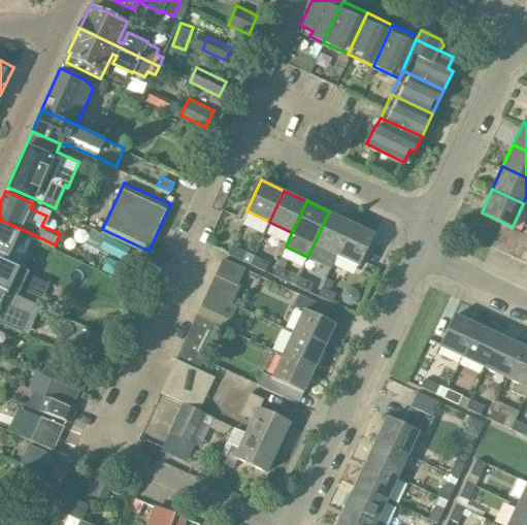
[(315,242),(307,257),(309,258),(331,268),(338,254),(336,253),(352,222),(330,212),(329,211),(315,242)]
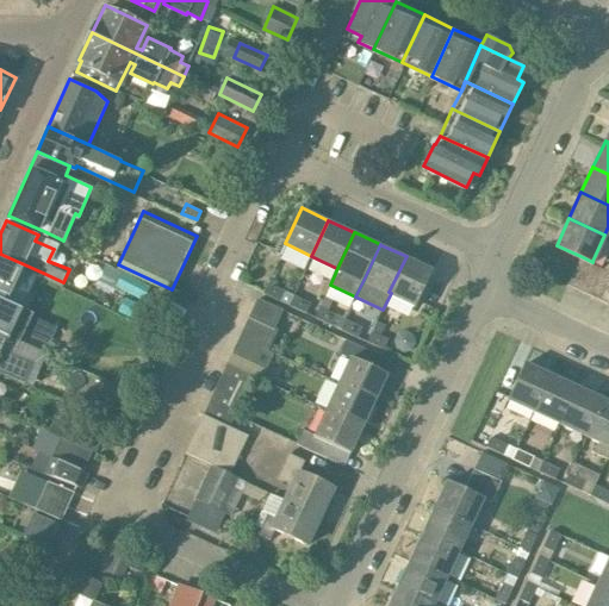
[(43,273),(0,254),(0,289),(10,295),(13,288),(31,297),(43,273)]
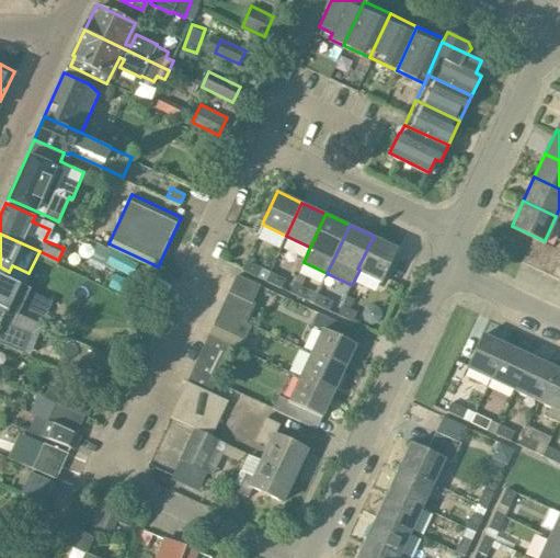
[(357,269),(360,270),(383,281),(398,248),(374,236),(357,269)]
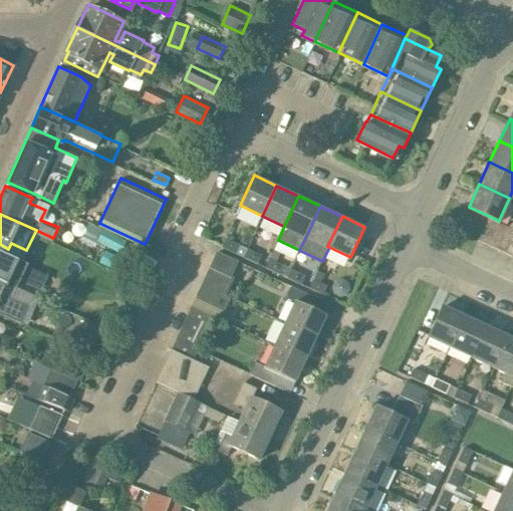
[(500,221),(499,220),(499,221),(489,216),(478,238),(489,243),(500,221)]
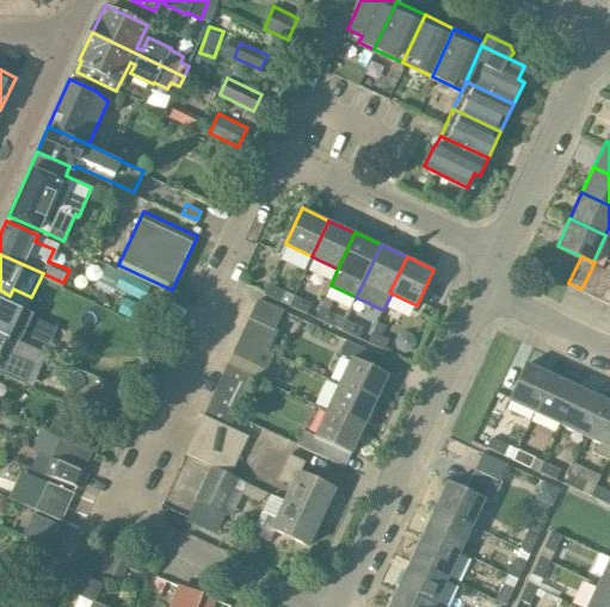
[(595,295),(608,268),(595,262),(581,289),(595,295)]
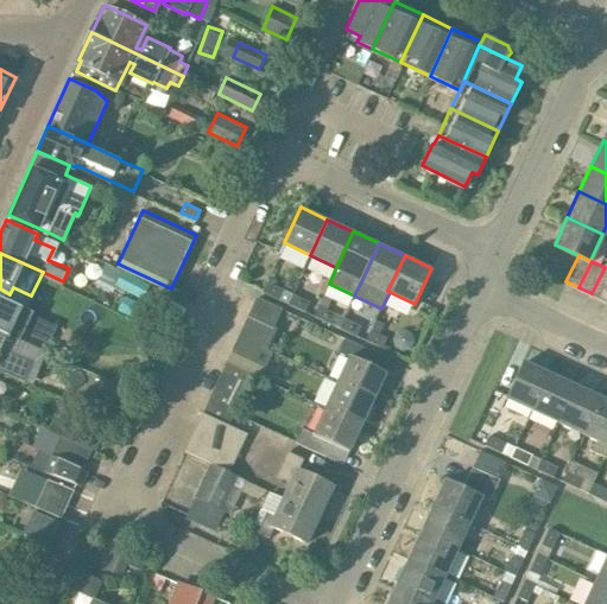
[(605,299),(606,296),(606,268),(605,267),(592,293),(605,299)]
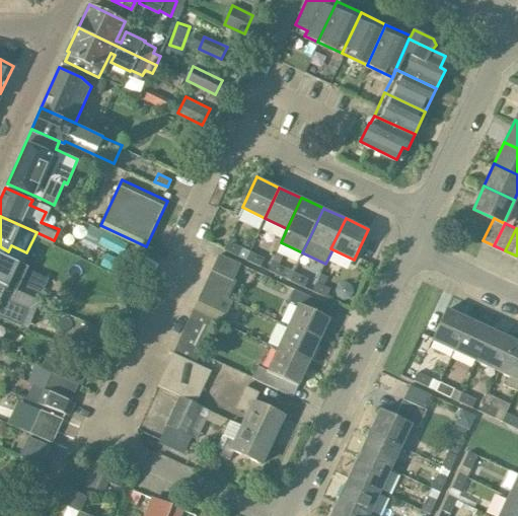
[(136,245),(114,235),(107,248),(130,259),(136,245)]
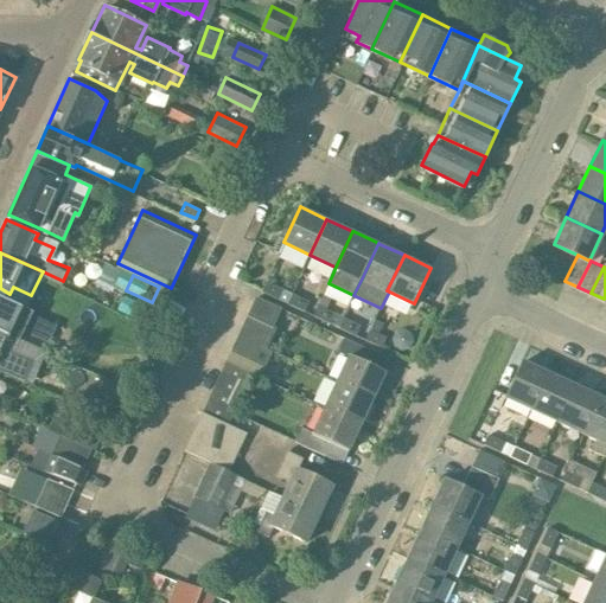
[(288,301),(293,290),(267,278),(262,289),(288,301)]
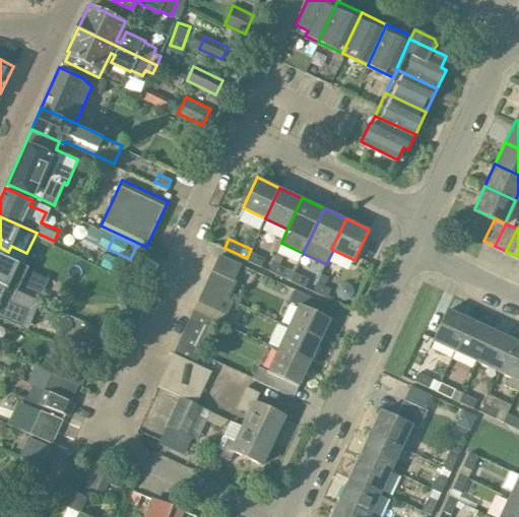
[(0,252),(0,281),(7,285),(37,300),(48,275),(0,252)]
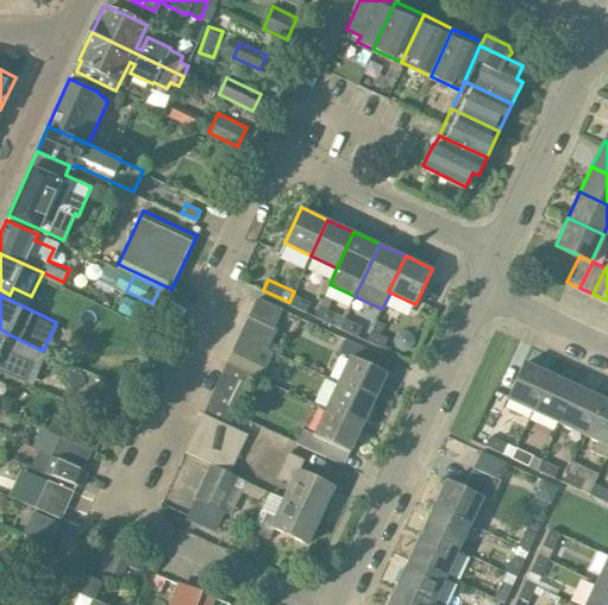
[(312,302),(295,295),(290,304),(307,313),(312,302)]
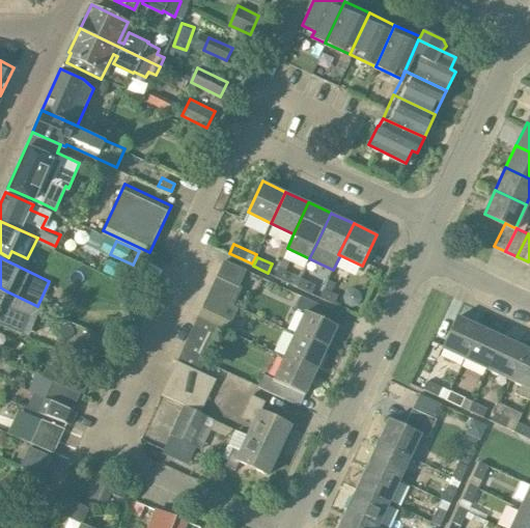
[(217,274),(239,284),(247,269),(224,258),(217,274)]
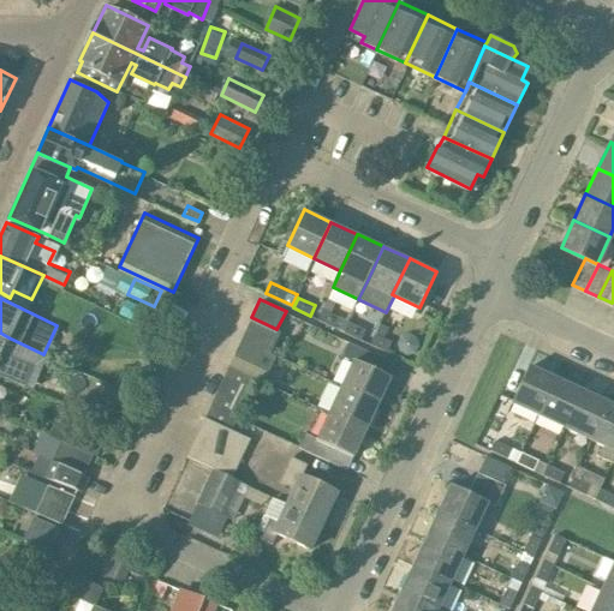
[(340,317),(325,310),(320,319),(335,327),(340,317)]
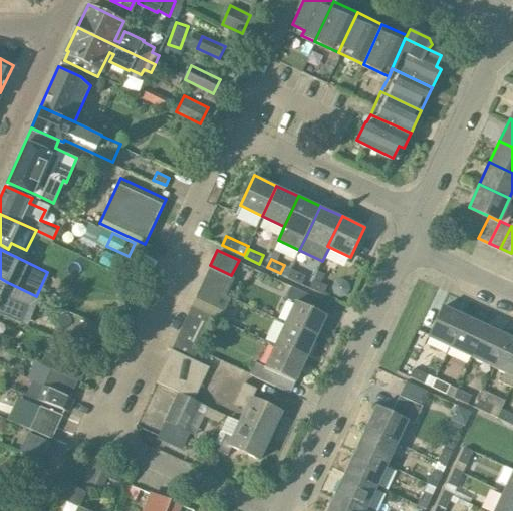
[(224,291),(231,275),(210,265),(203,281),(224,291)]
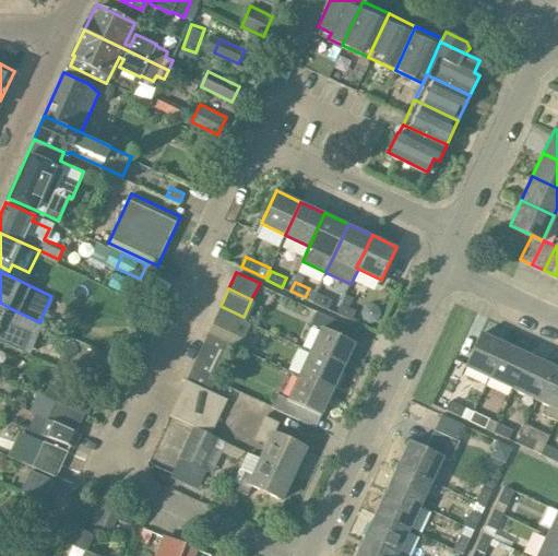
[(333,299),(319,293),(315,303),(329,309),(333,299)]
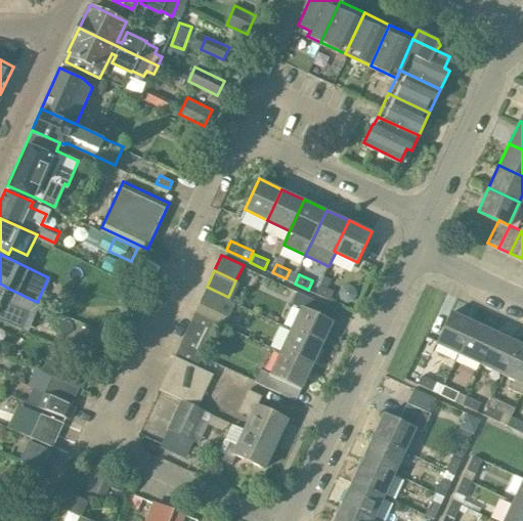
[(334,291),(328,288),(332,278),(324,276),(316,294),(330,300),(334,291)]
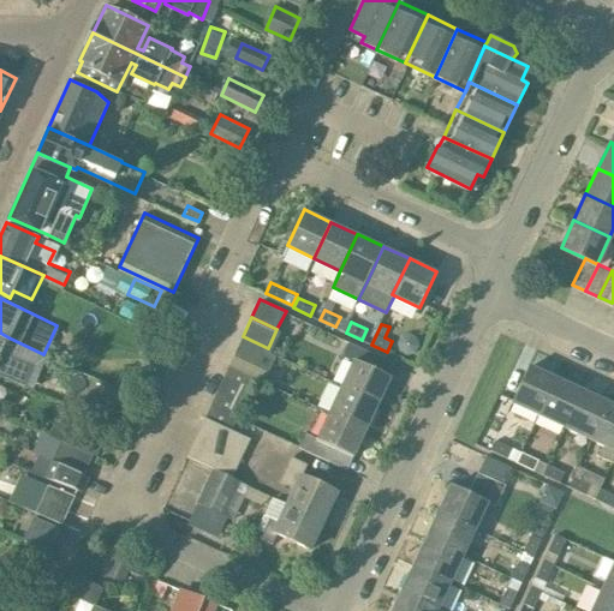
[(3,351),(9,337),(0,333),(0,372),(7,377),(7,376),(25,384),(35,365),(3,351)]
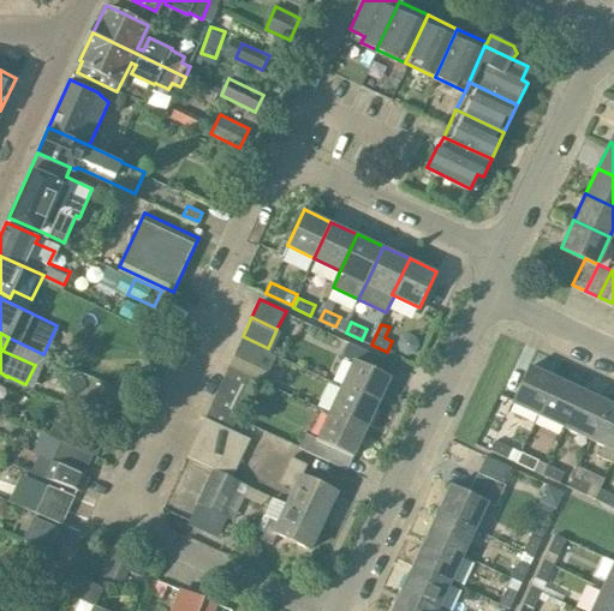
[(267,349),(268,348),(243,336),(233,354),(268,371),(276,354),(267,349)]
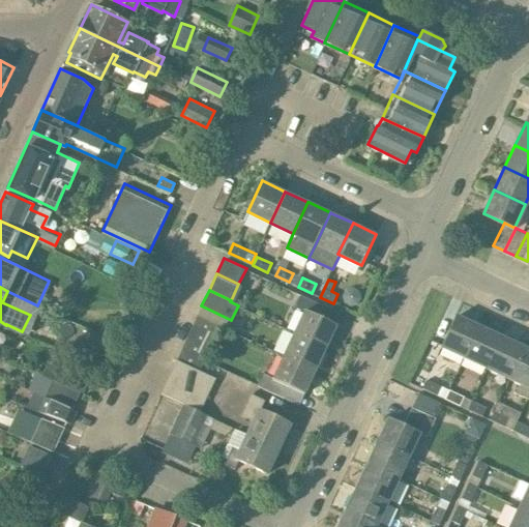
[(294,332),(325,347),(336,323),(321,317),(326,305),(300,293),(295,305),(304,310),(294,332)]
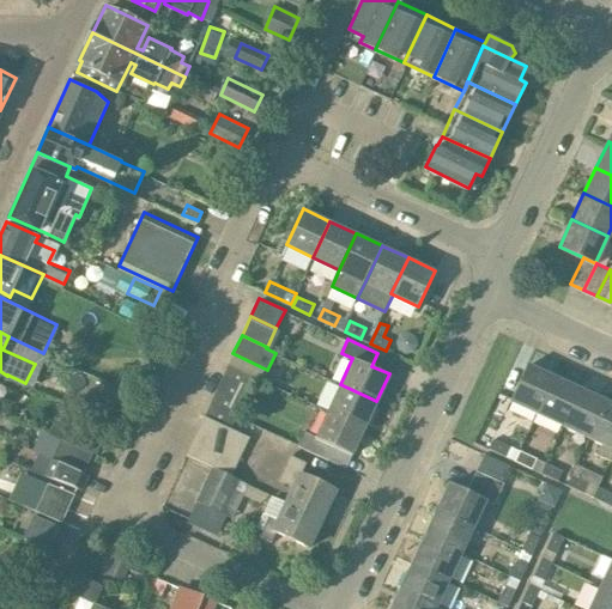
[(223,376),(248,388),(254,375),(229,363),(223,376)]
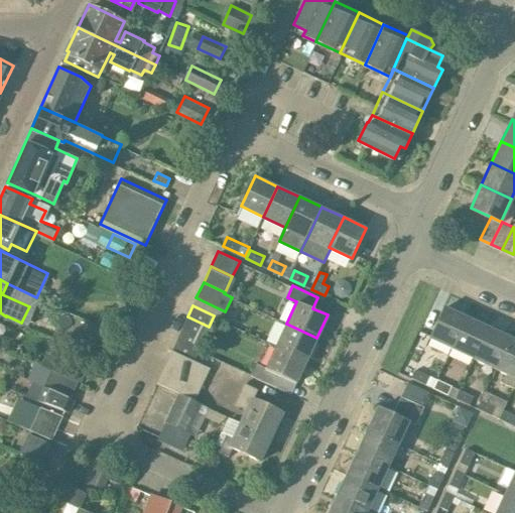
[(452,347),(466,316),(443,305),(429,337),(452,347)]
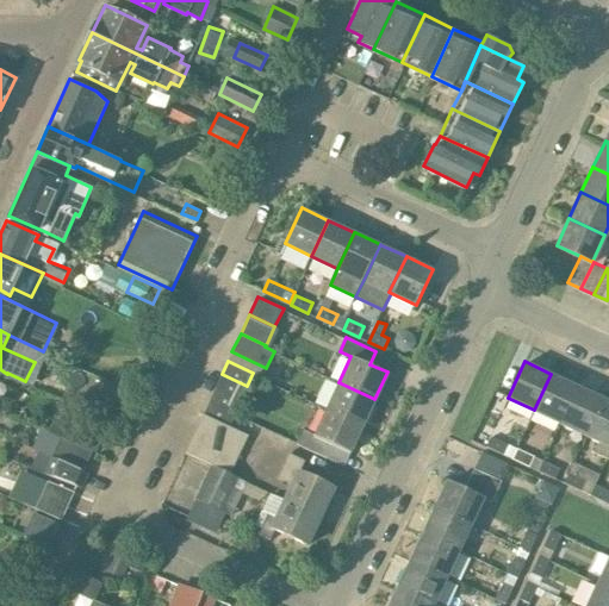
[(241,399),(247,386),(222,374),(216,387),(241,399)]
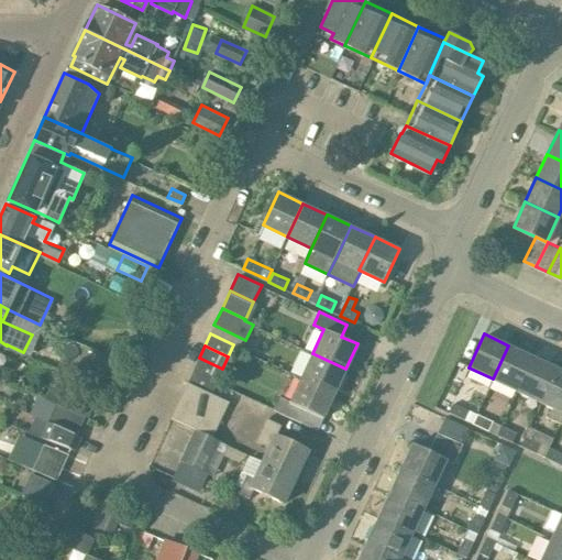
[(517,390),(532,357),(508,346),(493,379),(517,390)]
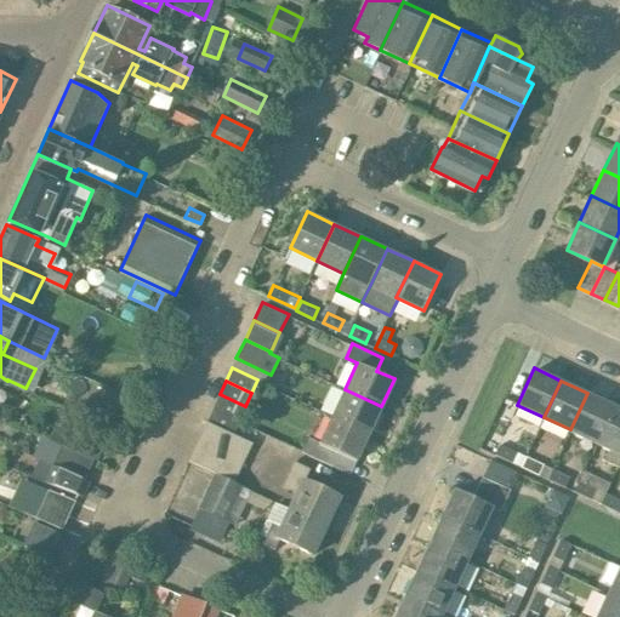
[(369,432),(381,406),(345,389),(333,415),(369,432)]
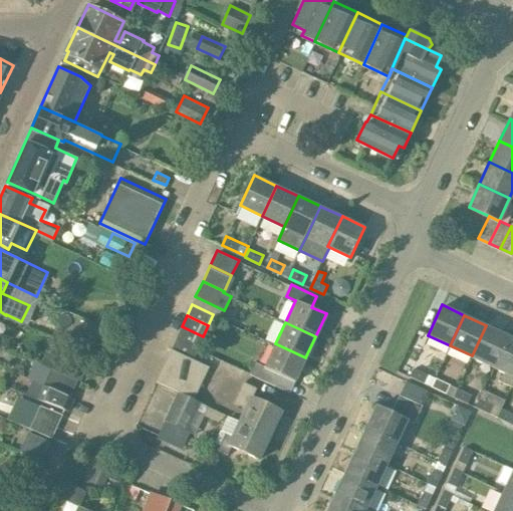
[(494,365),(508,335),(486,325),(472,355),(494,365)]
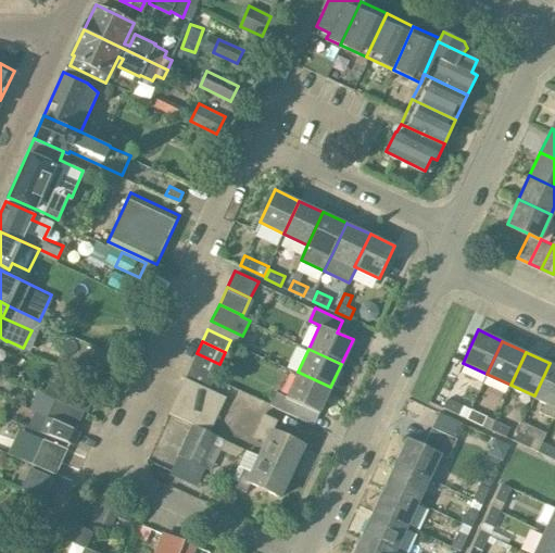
[(214,376),(219,364),(197,353),(191,365),(214,376)]
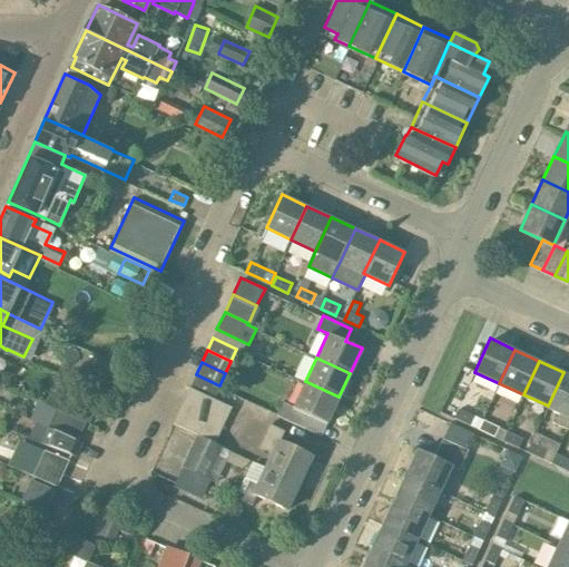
[(568,374),(563,372),(548,406),(568,416),(568,374)]
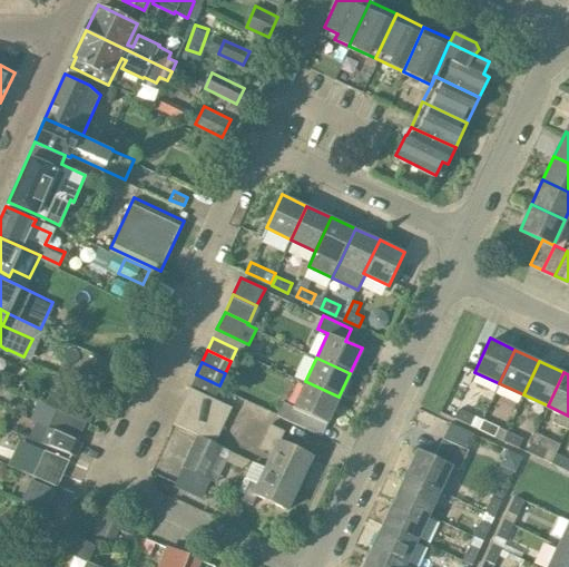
[(214,398),(219,385),(196,374),(189,385),(214,398)]
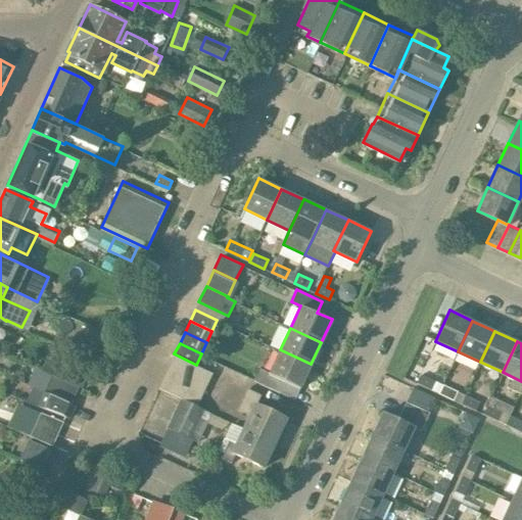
[(300,387),(311,364),(280,349),(270,371),(261,367),(254,379),(280,391),(285,380),(300,387)]
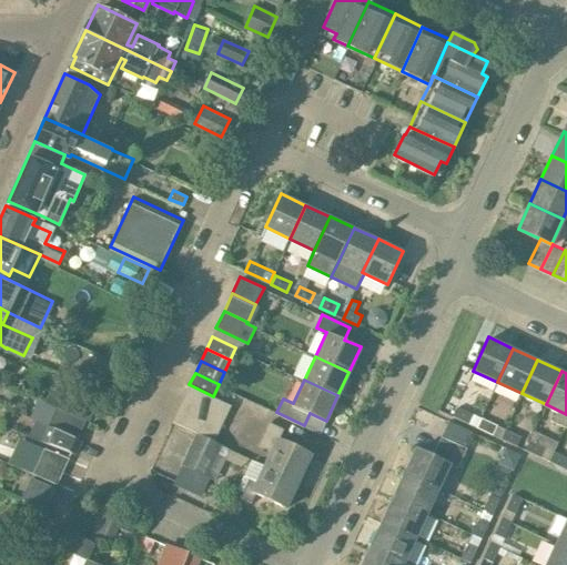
[(183,396),(225,416),(231,404),(189,385),(183,396)]
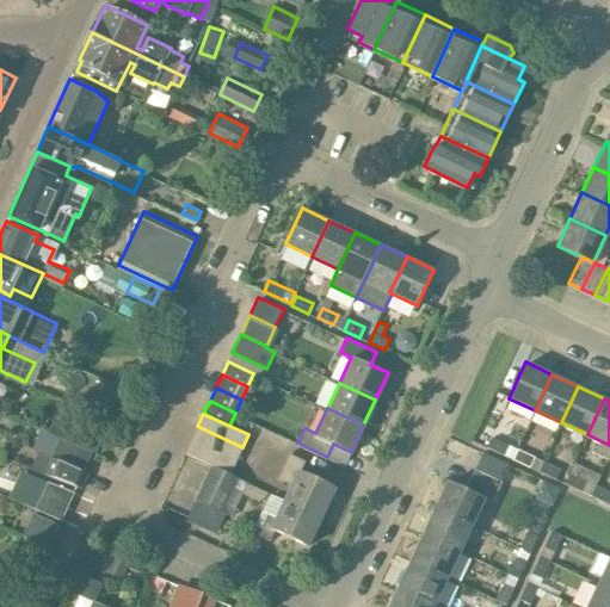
[(236,459),(242,447),(197,426),(192,439),(236,459)]
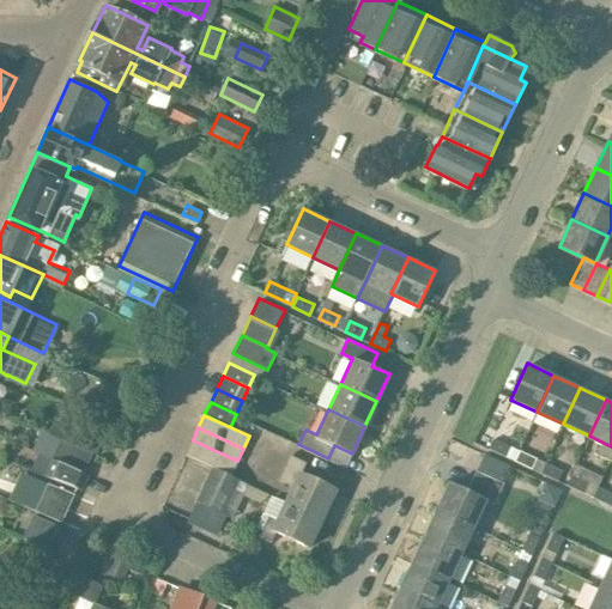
[(507,456),(511,446),(494,438),(489,449),(507,456)]
